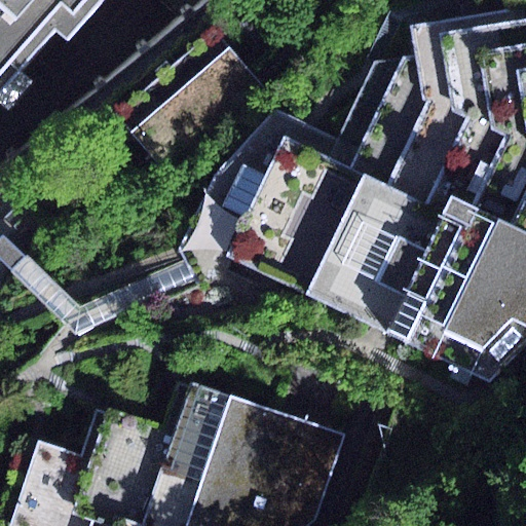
[(0,0),(0,94),(55,31),(69,42),(106,0),(0,0)]
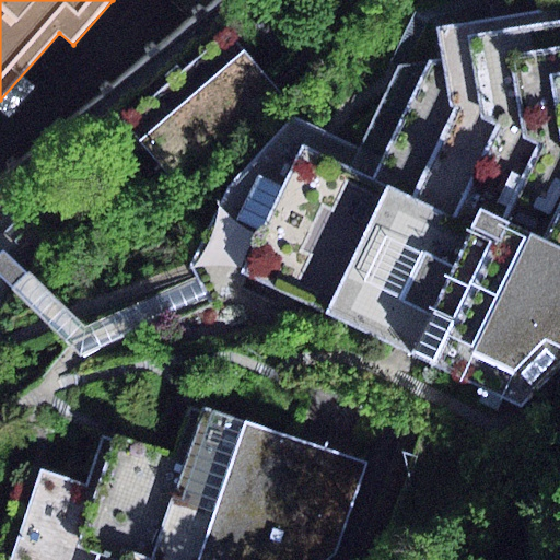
[(300,143),(238,272),(523,408),(559,371),(559,12),(559,9),(434,28),(442,60),(431,62),(372,178),(300,143)]
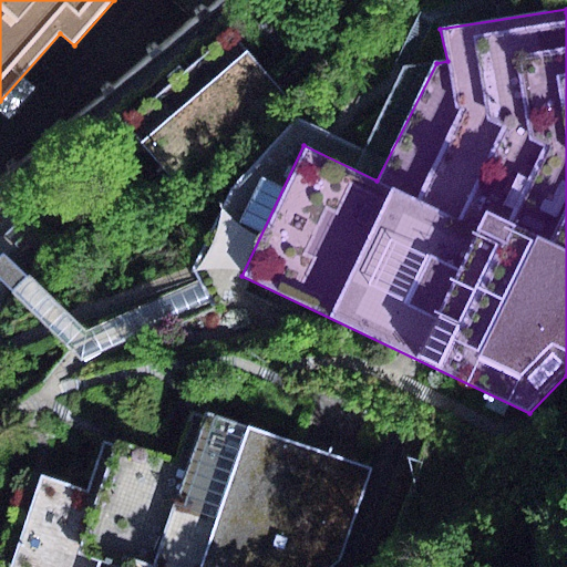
[(181,191),(287,101),(228,31),(122,122),(181,191)]
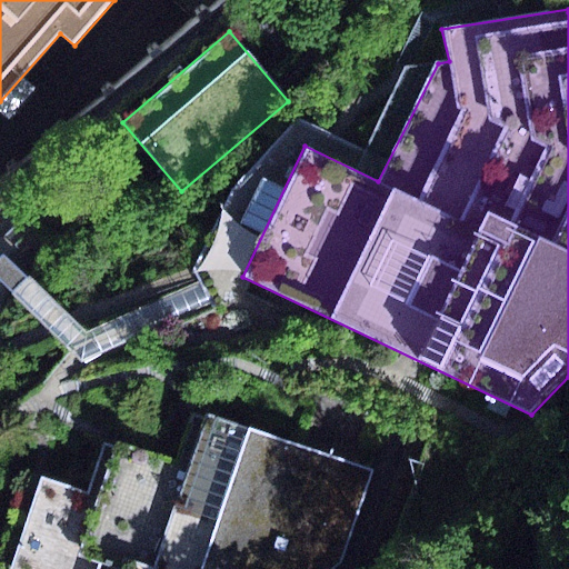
[(2,256),(0,258),(0,280),(12,293),(27,279),(2,256)]
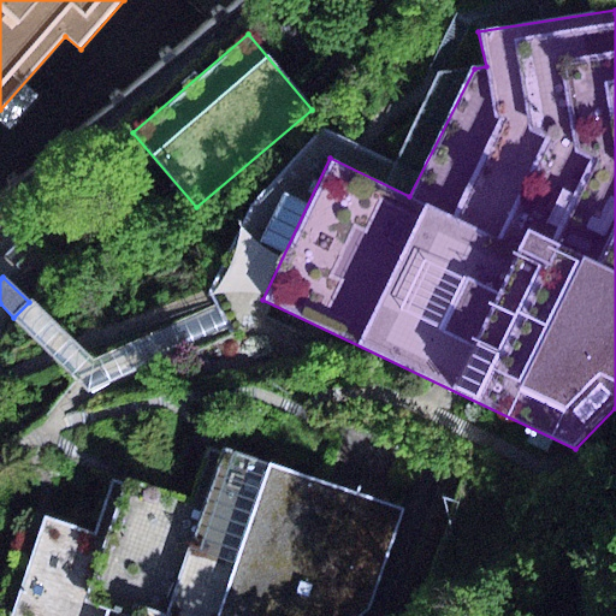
[(93,360),(29,302),(13,318),(92,391),(229,329),(217,304),(93,360)]
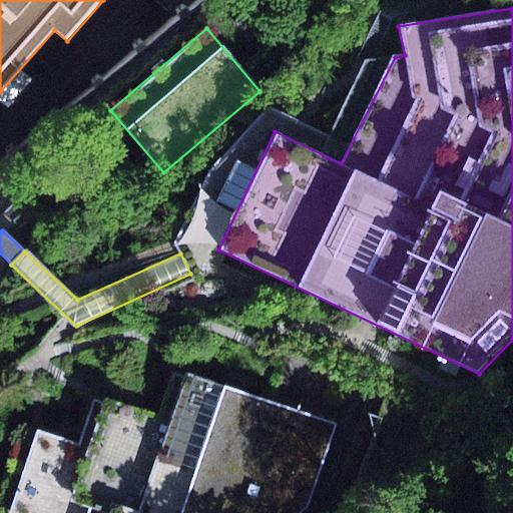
[(11,512),(304,512),(309,509),(338,425),(174,371),(158,418),(94,397),(77,450),(37,437),(11,512)]
